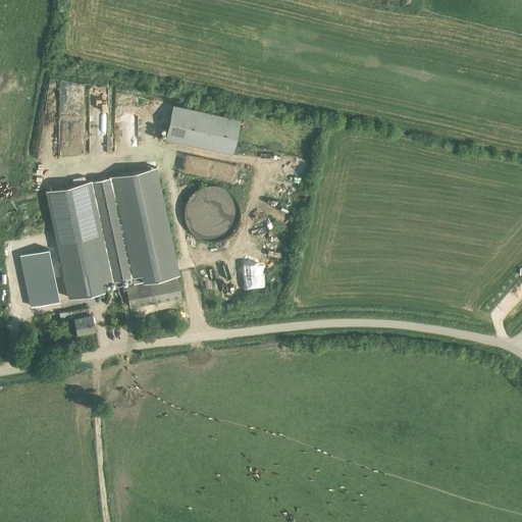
[(85,102),(88,84),(62,80),(58,107),(75,109),(76,100),(85,102)]
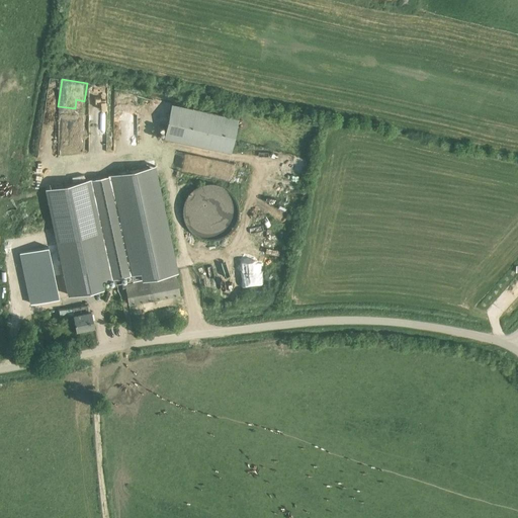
[(137,142),(137,86),(111,86),(111,131),(116,131),(116,142),(137,142)]
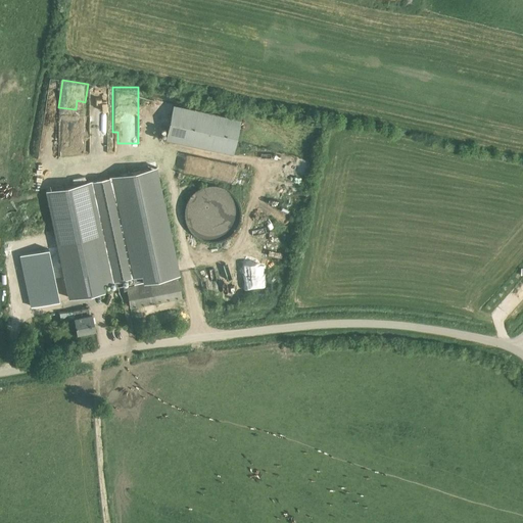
[(173,104),(165,140),(233,154),(240,120),(173,104)]
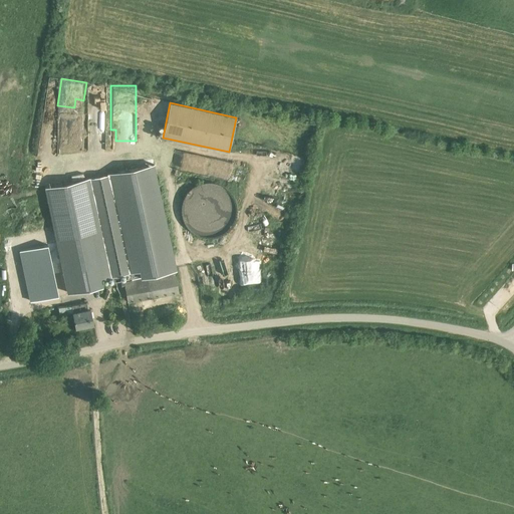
[(98,142),(98,152),(109,152),(108,142),(98,142)]
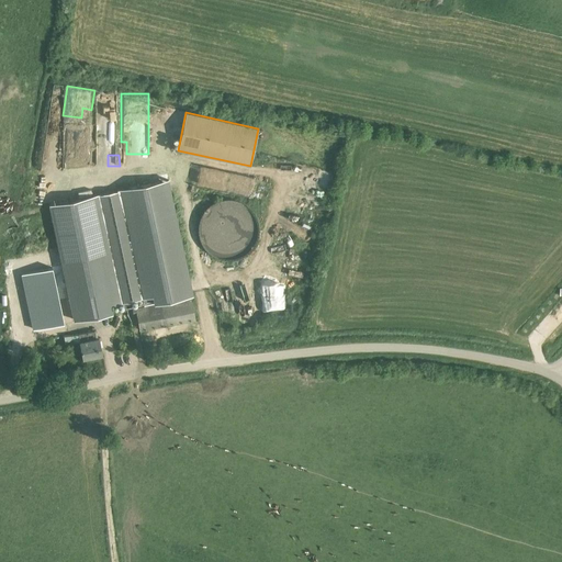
[(168,179),(49,205),(75,321),(113,312),(111,304),(153,295),(155,303),(192,295),(168,179)]
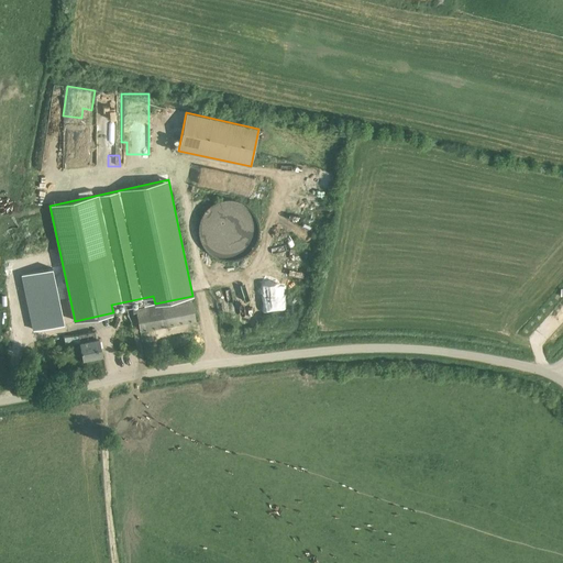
[(216,200),(210,203),(206,208),(203,212),(199,219),(199,225),(199,231),(200,238),(203,243),(207,249),(211,253),(218,256),(223,257),(230,258),(236,257),(242,255),(244,253),(250,250),(254,244),(257,240),(260,233),(260,227),(258,221),(256,214),(253,209),(249,205),(243,201),(238,199),(231,197),(227,197),(221,198),(216,200)]
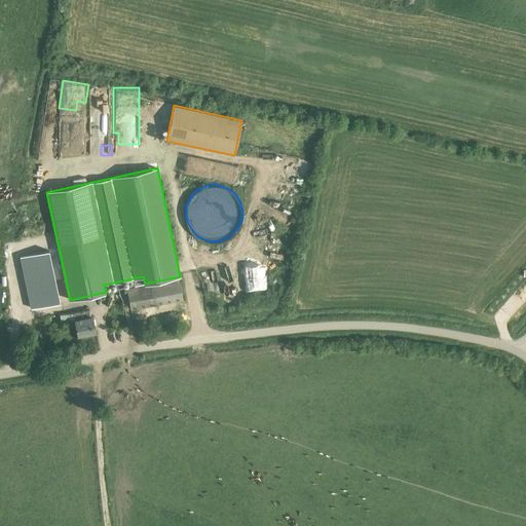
[(277,232),(266,231),(265,241),(276,242),(277,232)]
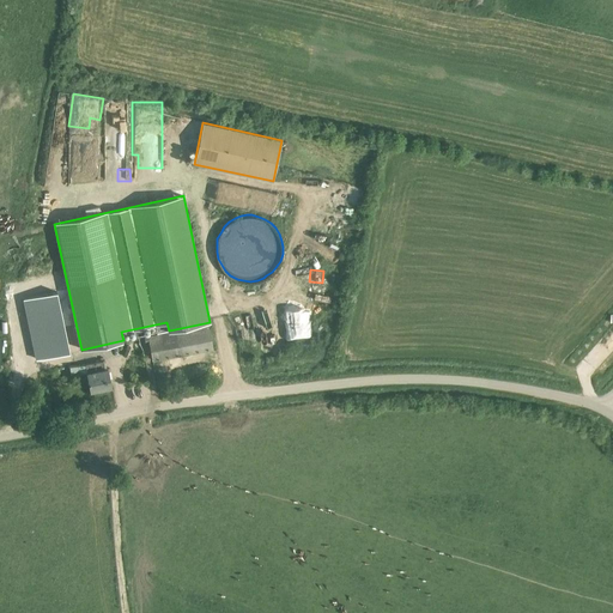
[(58,291),(23,299),(36,359),(71,352),(58,291)]
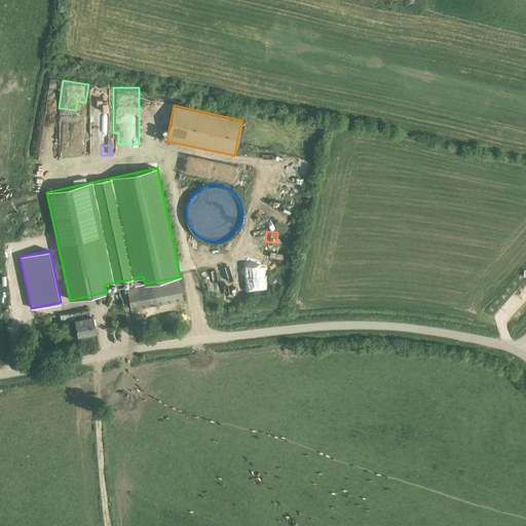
[(183,299),(181,289),(179,279),(150,285),(150,288),(102,297),(103,304),(105,313),(183,299)]
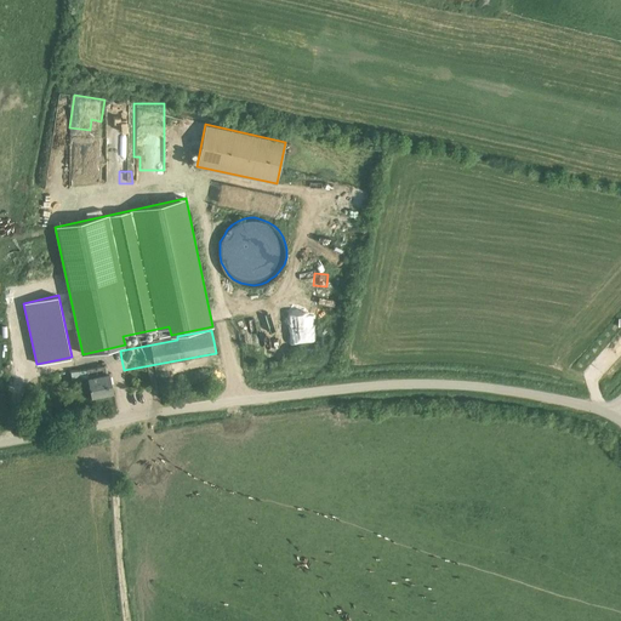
[(113,391),(110,379),(109,374),(107,374),(104,365),(87,369),(90,383),(92,396),(113,391)]
